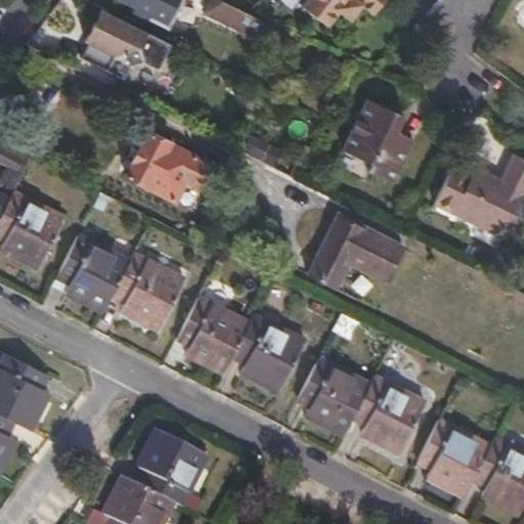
[(161,2),(161,0),(127,0),(140,7),(137,13),(167,28),(176,10),(161,2)]
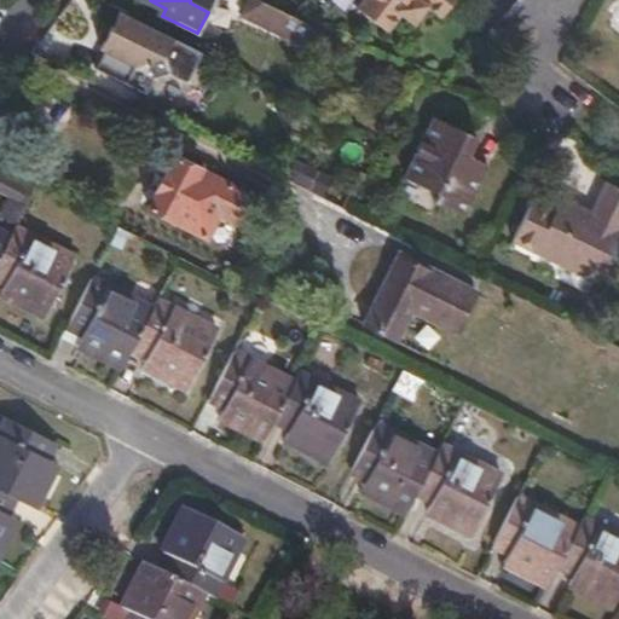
[(302,44),(308,25),(255,0),(254,0),(247,17),(302,44)]
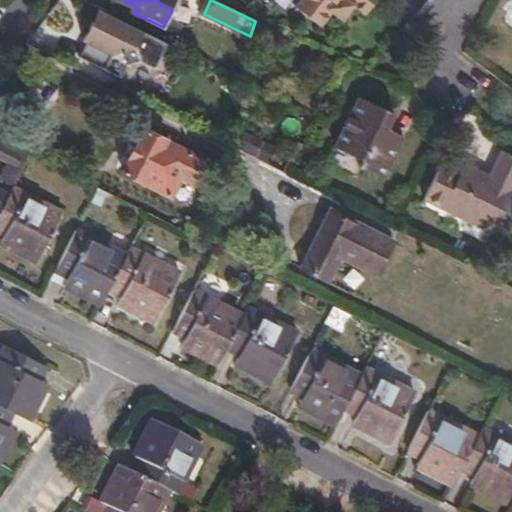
[(304,0),(299,8),(319,25),(331,9),(335,13),(345,19),(356,6),(366,14),(377,0),(304,0)]
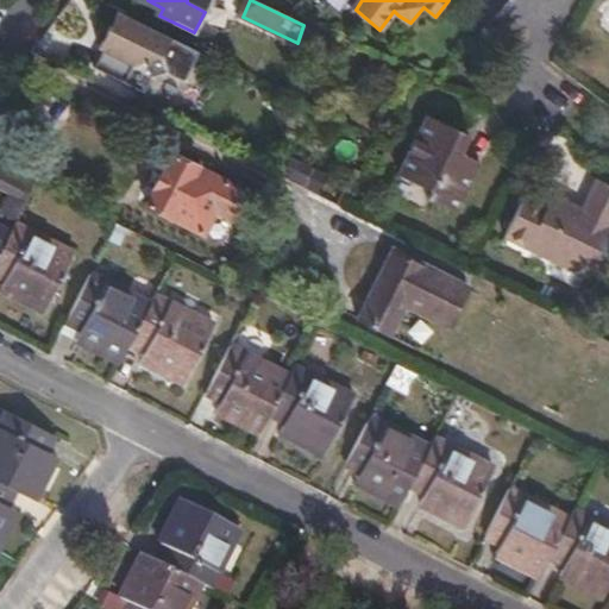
[(384,32),(399,16),(394,11),(380,30),(384,32)]
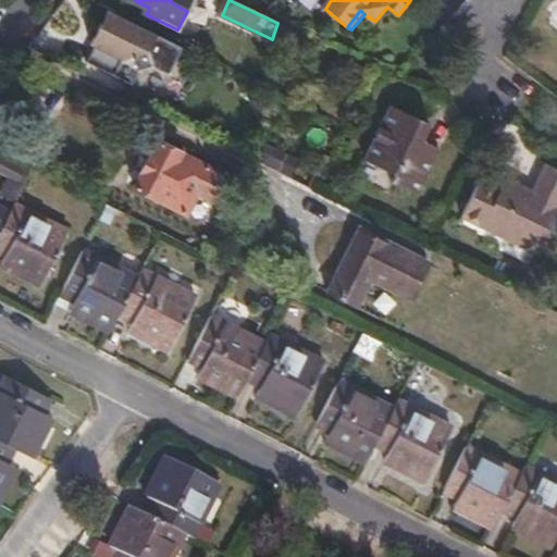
[(147,86),(162,58),(112,31),(96,60),(147,86)]
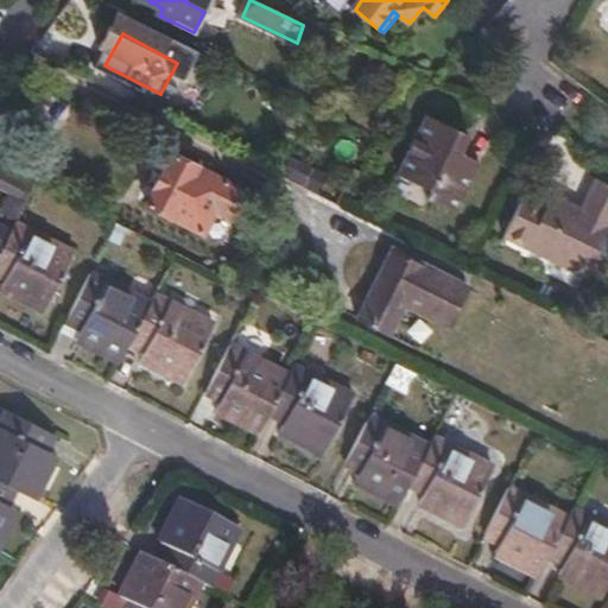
[(457,151),(466,134),(430,116),(399,176),(435,192),(431,200),(457,213),(482,163),(463,153),(457,151)]
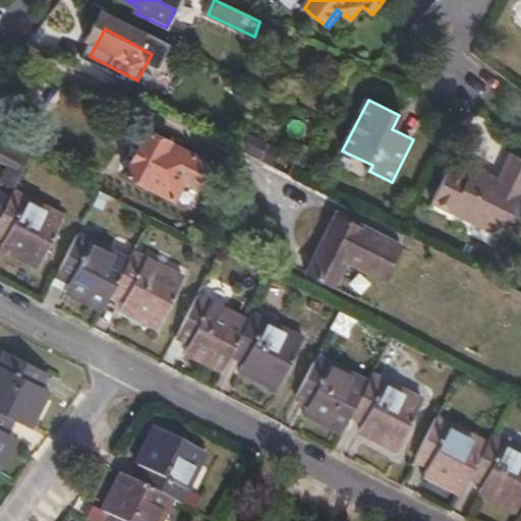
[(404,117),(399,115),(392,129),(397,131),(404,117)]
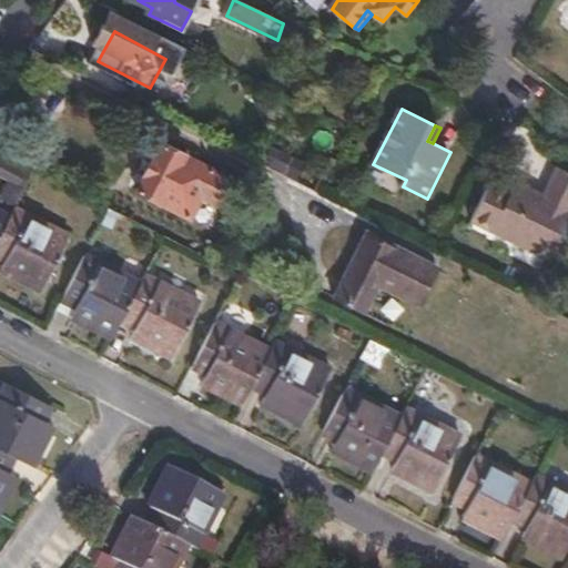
[(225,208),(239,182),(165,145),(142,193),(191,216),(202,196),(225,208)]
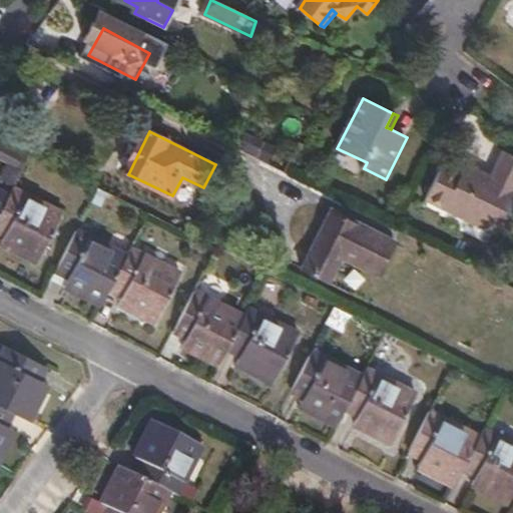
[(0,160),(18,168),(24,152),(1,143),(0,144),(0,160)]
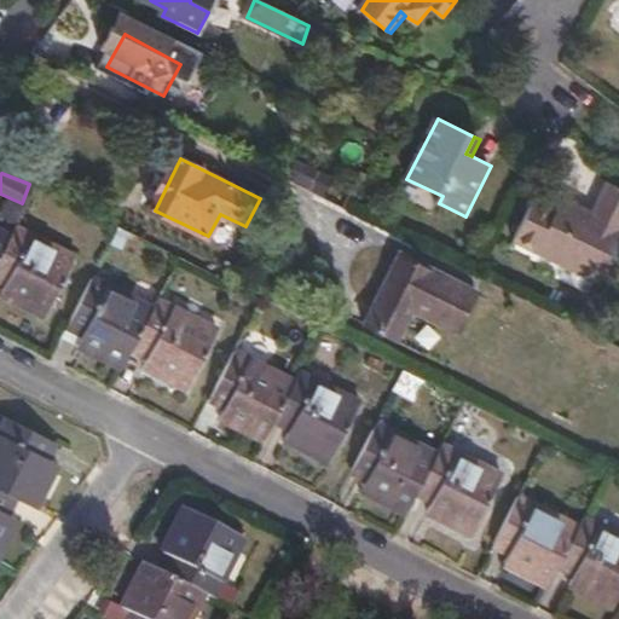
[(618,185),(612,181),(595,213),(566,198),(561,207),(541,195),(518,242),(605,285),(618,254),(618,185)]
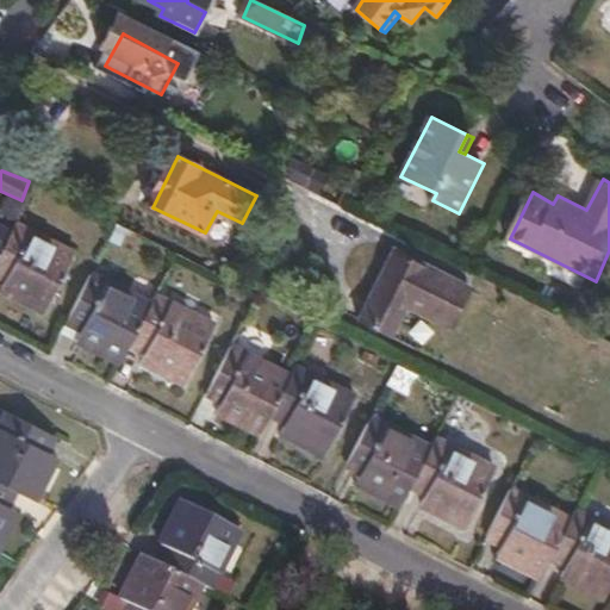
[(12,234),(0,259),(0,274),(10,280),(5,291),(48,312),(76,254),(18,224),(12,234)]
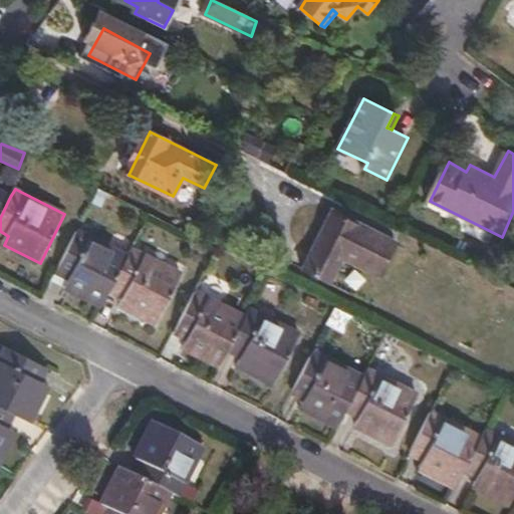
[(0,218),(10,197),(0,192),(0,218)]
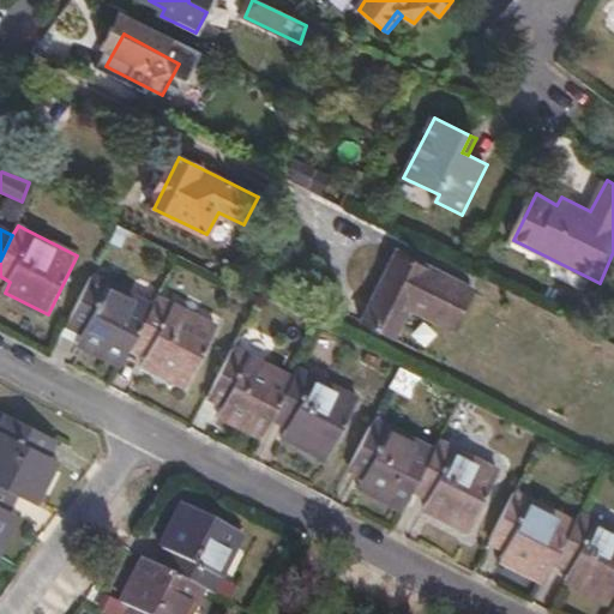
[(453,327),(470,289),(397,254),(366,321),(395,335),(409,306),(453,327)]
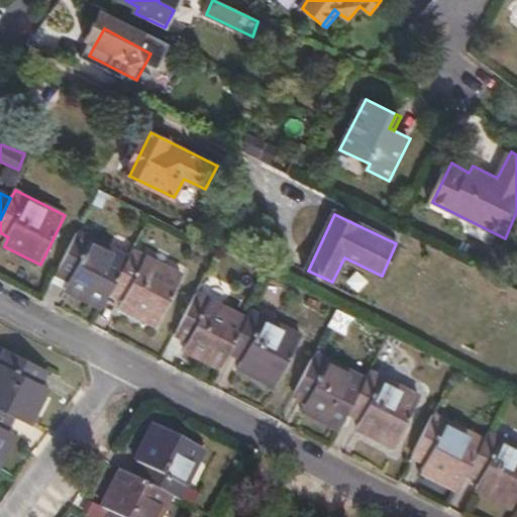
[(104,308),(114,290),(129,257),(80,232),(60,275),(71,281),(67,288),(104,308)]
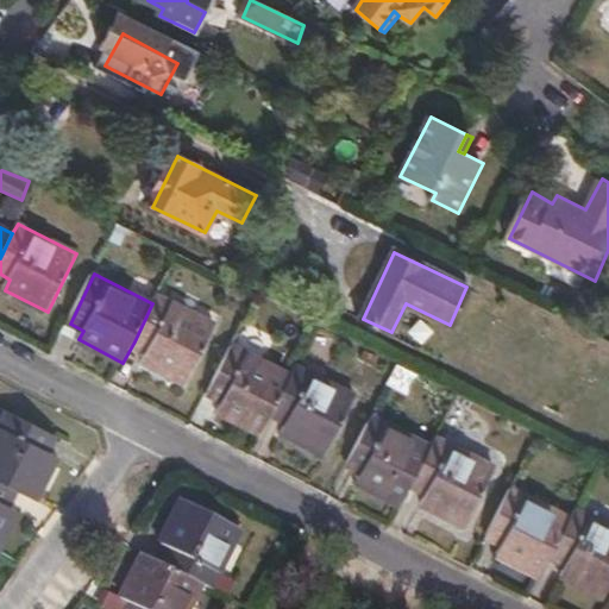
[(152,303),(135,341),(149,350),(144,360),(187,383),(217,325),(157,295),(152,303)]
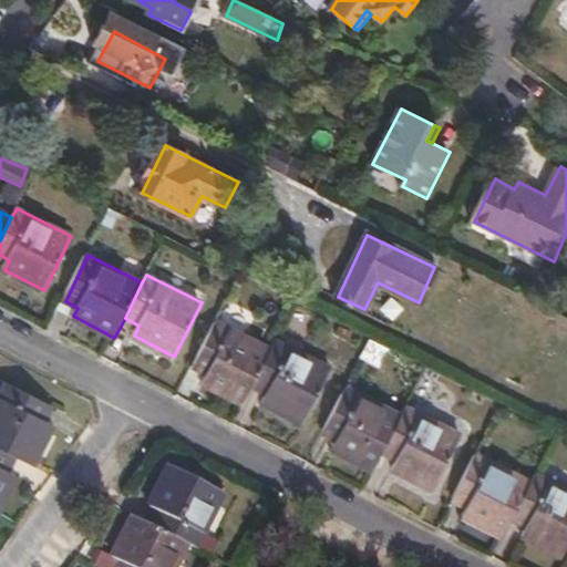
[(245,402),(249,394),(272,349),(219,321),(197,366),(209,373),(205,382),(245,402)]
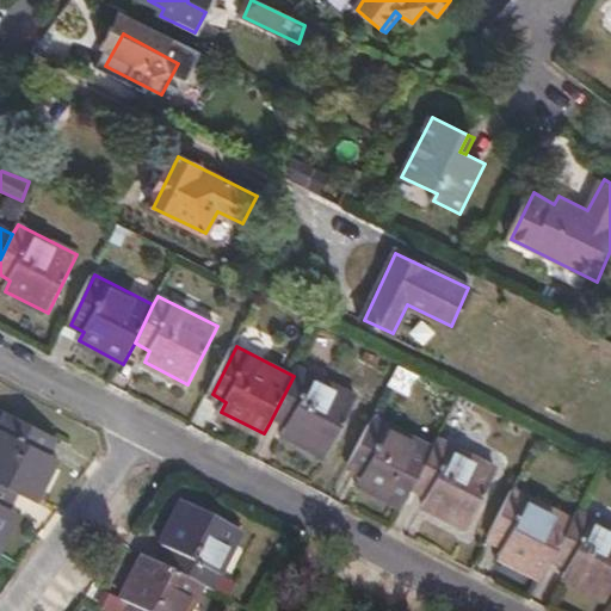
[(294,376),(269,425),(326,456),(356,399),(298,369),(294,376)]
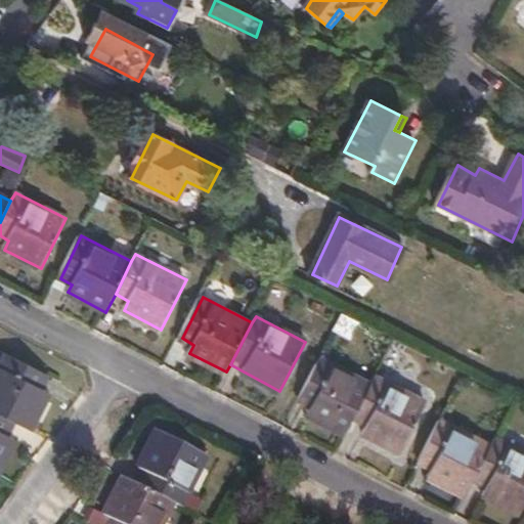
[(345,435),(354,418),(372,384),(321,358),(300,400),(311,406),(308,416),(345,435)]
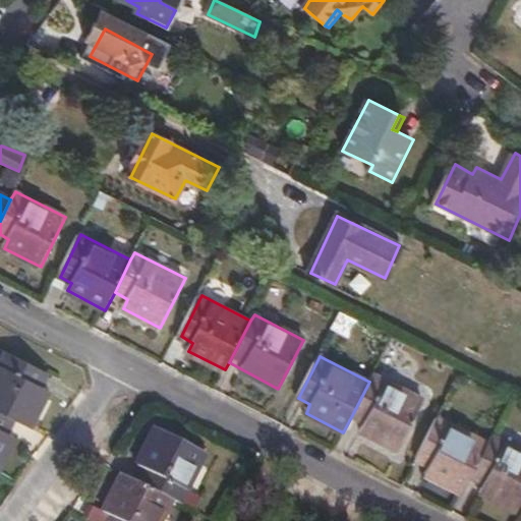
[(0,411),(16,420),(32,428),(50,391),(0,364),(0,411)]
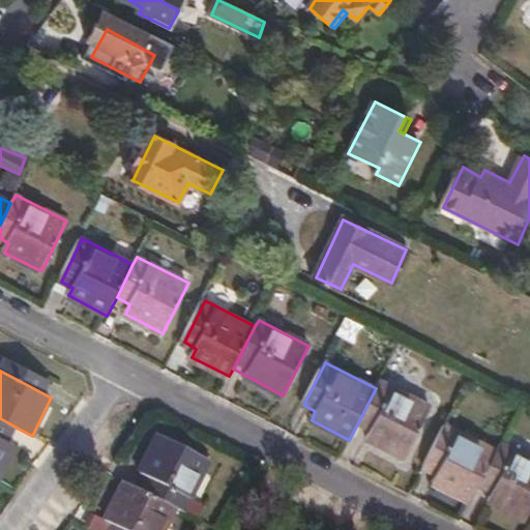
[(376,388),(358,422),(372,430),(369,438),(407,458),(432,407),(381,380),(376,388)]
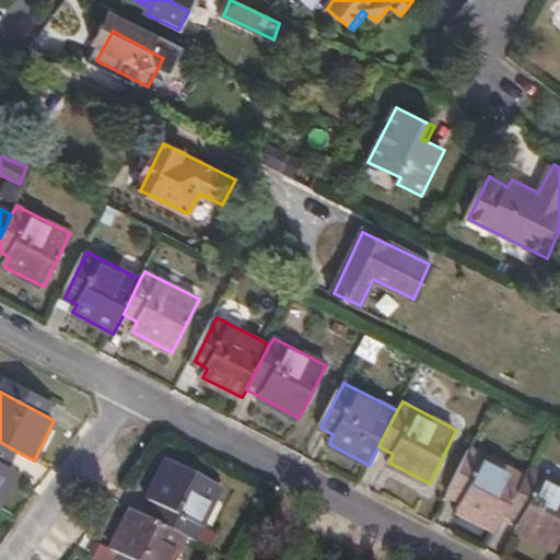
[(10,467),(18,452),(0,442),(0,504),(19,471),(10,467)]
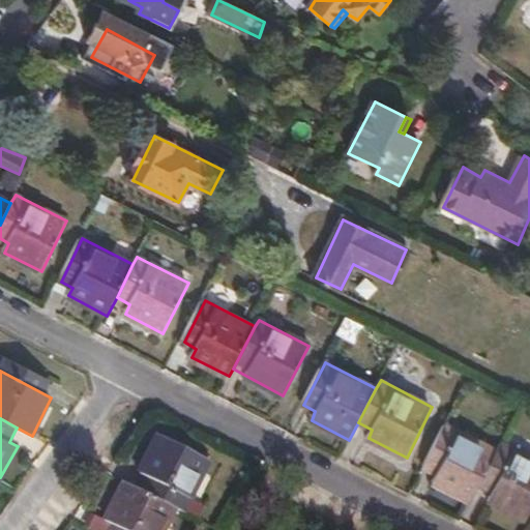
[(471,503),(480,484),(498,450),(446,424),(424,468),(438,474),(433,483),(471,503)]
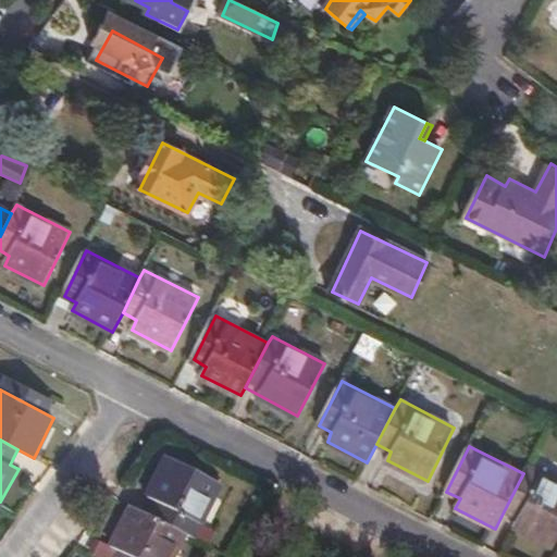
[(146,515),(185,535),(194,540),(222,485),(168,457),(147,496),(153,500),(146,515)]
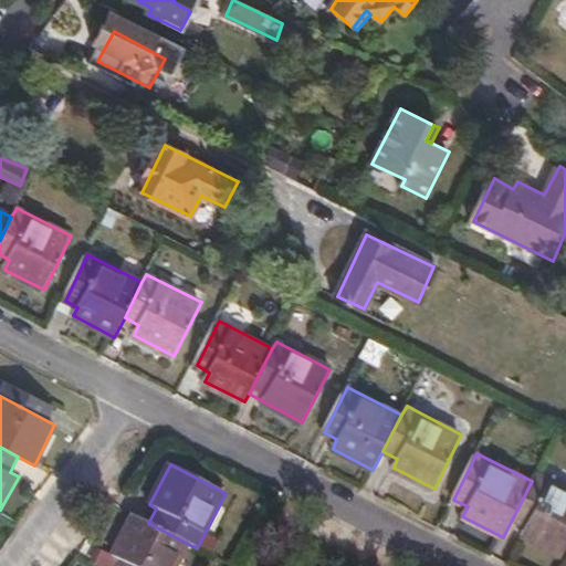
[(532,481),(513,517),(527,525),(524,533),(563,553),(565,546),(565,486),(537,472),(532,481)]
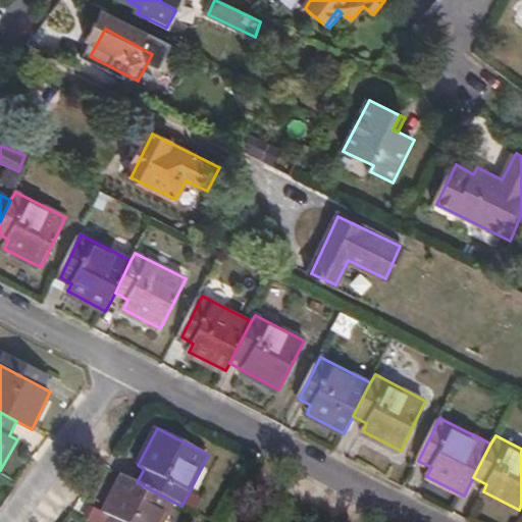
[(162,521),(173,502),(137,482),(123,476),(104,512),(113,517),(110,521),(162,521)]
